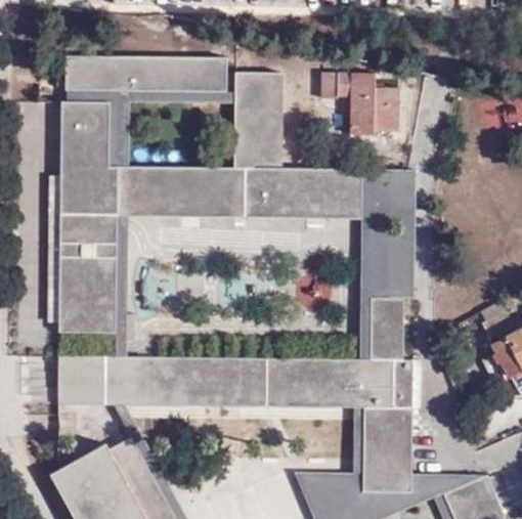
[(226,57),(63,55),(63,91),(226,92),(226,57)]
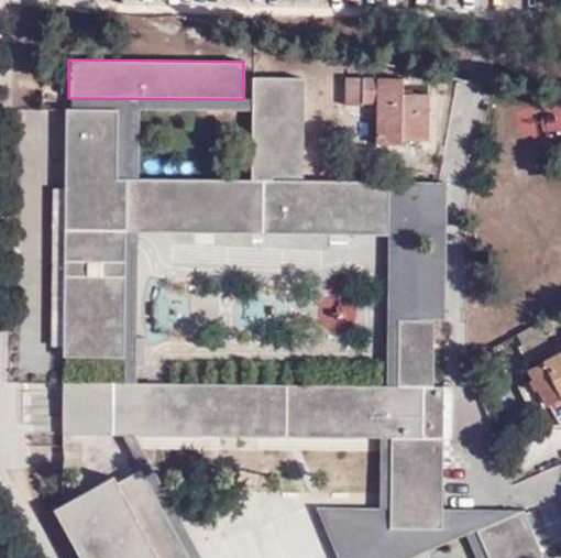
[(251,110),(250,179),(138,179),(117,178),(117,109),(68,109),(65,109),(63,362),(127,363),(128,232),(141,232),(387,234),(388,186),(388,179),(303,179),(304,77),(252,77),(251,99),(251,110)]
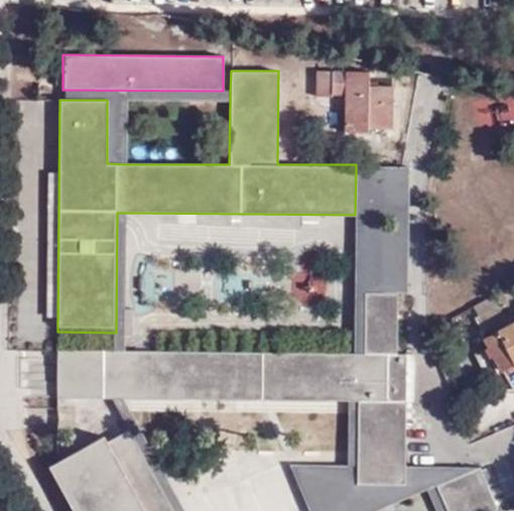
[(377,87),(325,85),(325,112),(339,113),(339,108),(357,107),(356,145),(376,146),(376,141),(395,142),(396,99),(377,99),(377,87)]
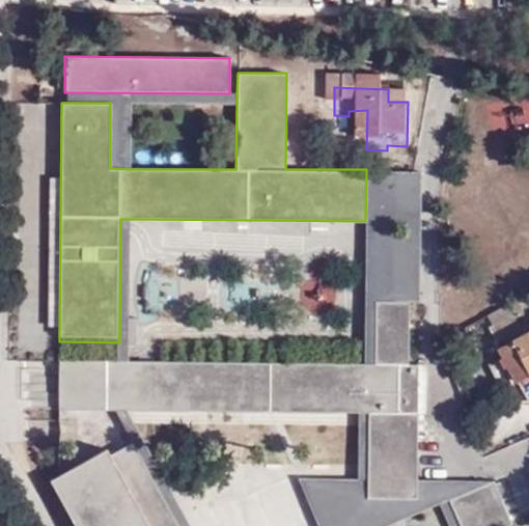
[(229,93),(64,92),(64,103),(110,103),(110,168),(130,169),(131,104),(237,104),(237,93),(229,93)]
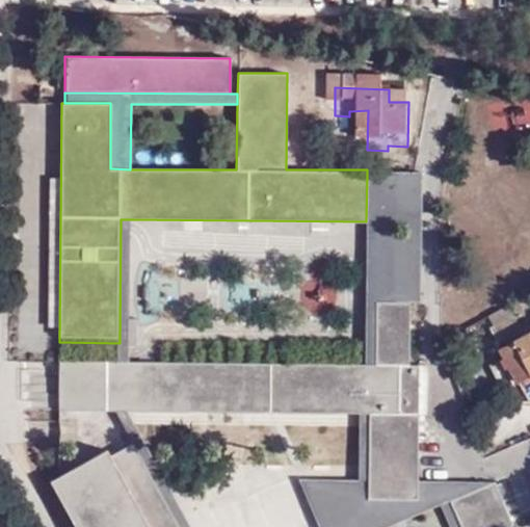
[(529,137),(529,101),(528,96),(483,110),(496,149),(529,137)]
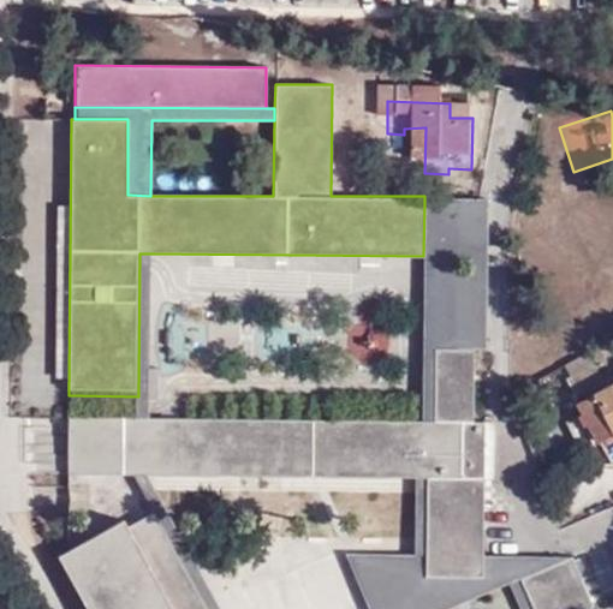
[(424,203),(423,256),(422,421),(472,422),(474,354),(486,354),(487,204),(424,203)]
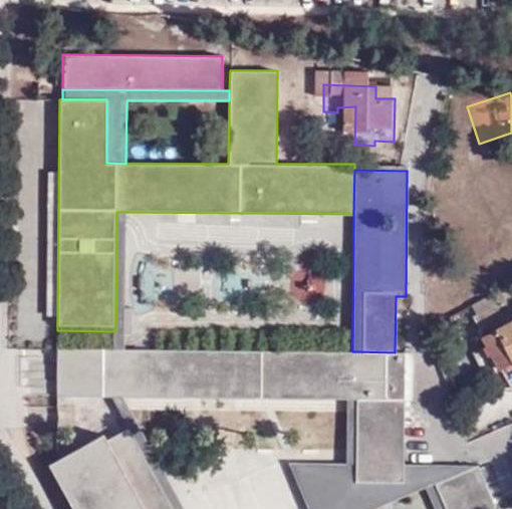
[(128,308),(129,212),(116,212),(115,331),(115,349),(126,349),(126,335),(136,335),(136,308),(128,308)]
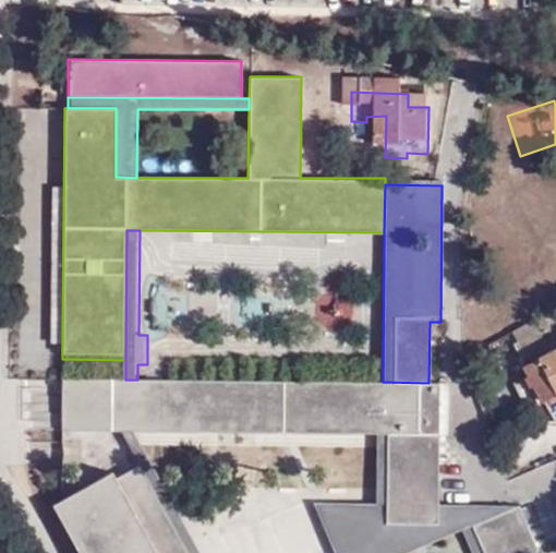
[(555,331),(555,325),(553,317),(520,335),(524,345),(526,347),(547,336),(555,331)]
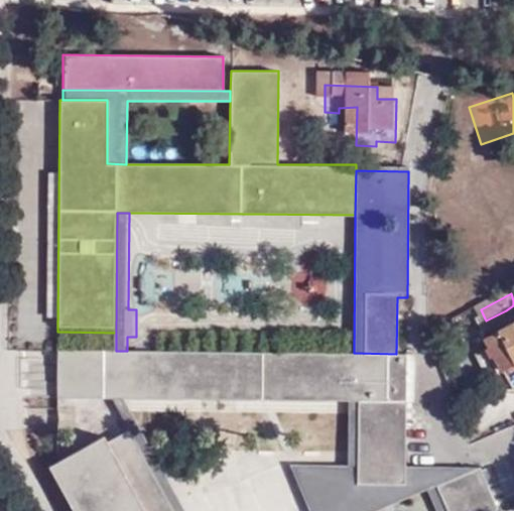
[(513,325),(506,310),(486,321),(485,318),(482,321),(490,337),(513,325)]
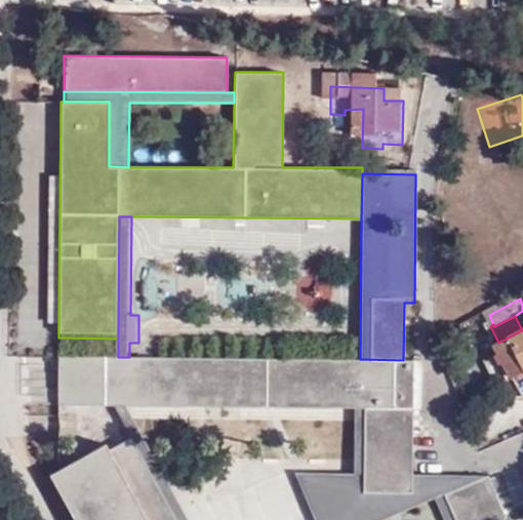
[(498,343),(496,344),(513,377),(522,371),(522,329),(522,330),(498,343)]
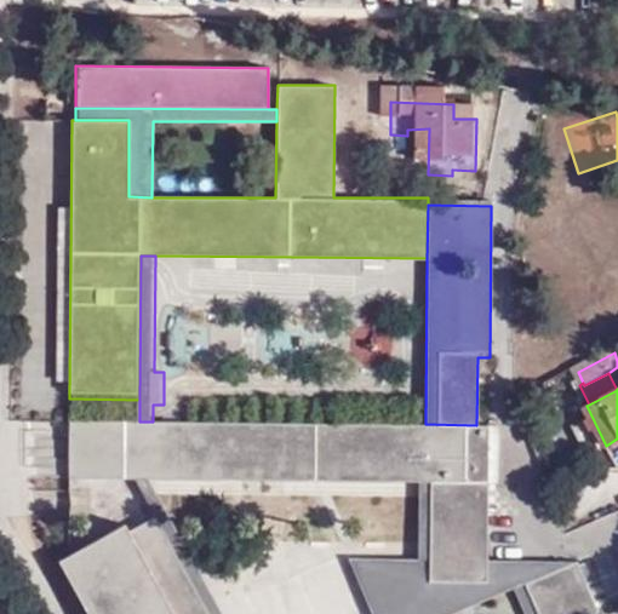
[(149,480),(417,482),(429,482),(428,583),(487,583),(487,560),(487,482),(488,426),(476,425),(425,424),(153,422),(139,422),(68,422),(68,478),(130,480),(149,480)]
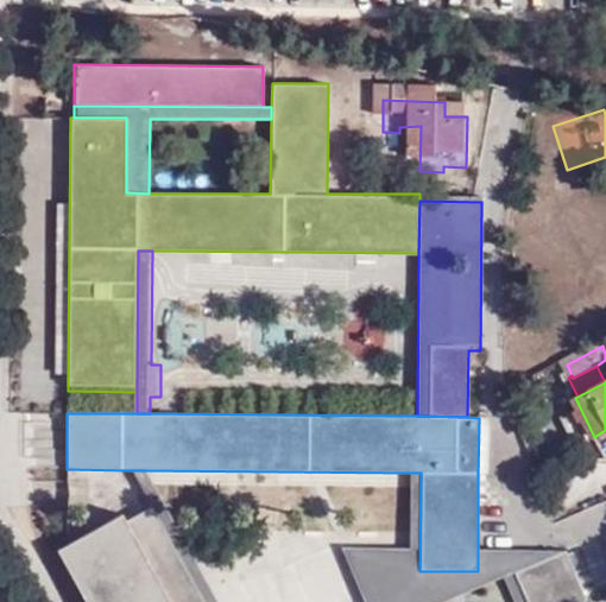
[(218,601),(146,470),(127,470),(149,508),(152,506),(204,601),(526,601),(513,572),(503,577),(513,601),(218,601)]
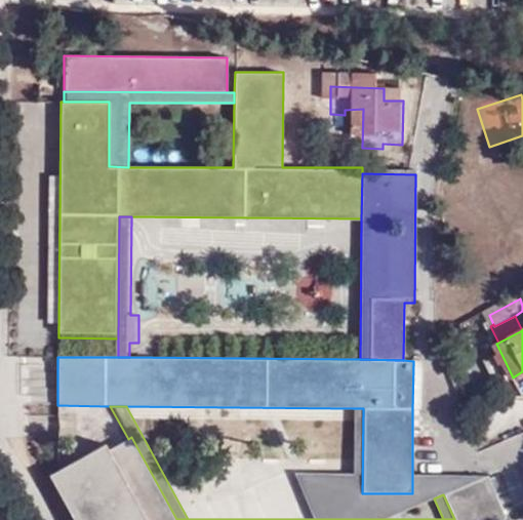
[(363,408),(353,408),(352,473),(293,472),(314,519),(384,519),(434,498),(443,494),(487,475),(412,474),(412,493),(362,493),(363,408)]
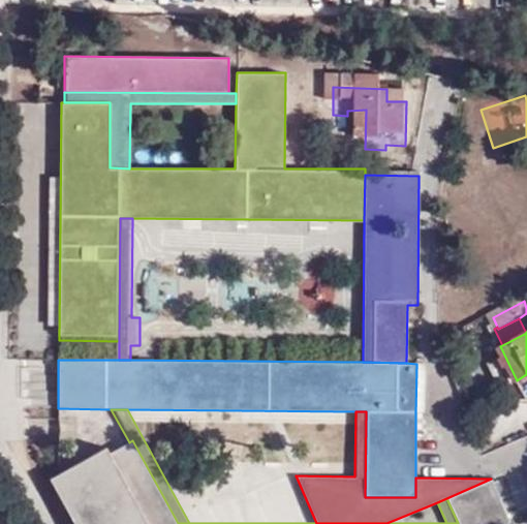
[(106,448),(50,479),(73,523),(178,523),(132,440),(129,442),(110,454),(106,448)]
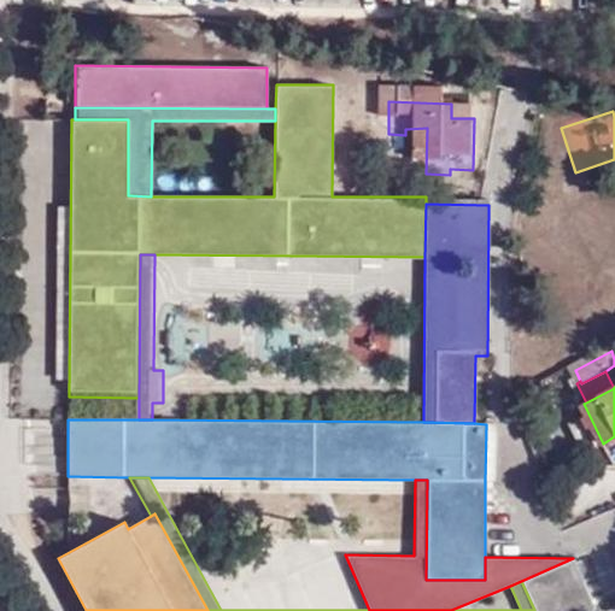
[(573,558),(521,581),(534,610),(591,610),(595,609),(573,558)]
